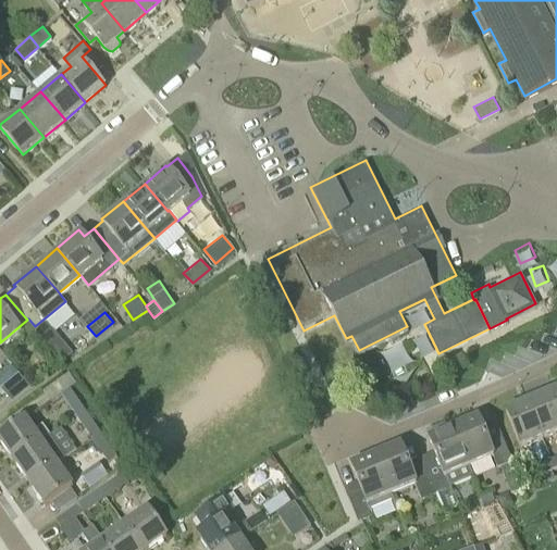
[(0,385),(11,399),(29,384),(19,370),(0,385)]
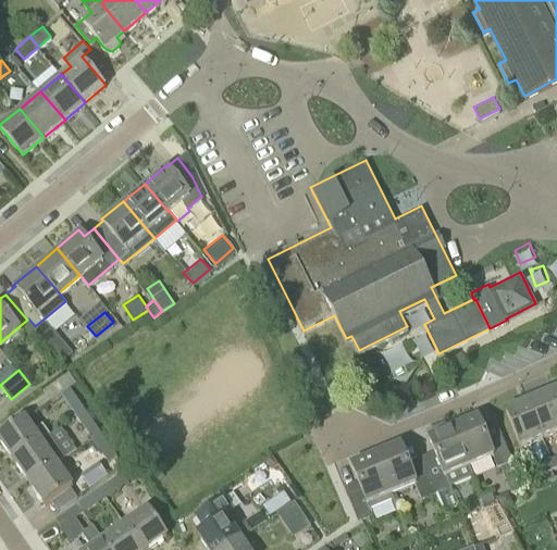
[(50,398),(61,390),(76,412),(85,407),(70,385),(76,380),(69,370),(42,387),(50,398)]
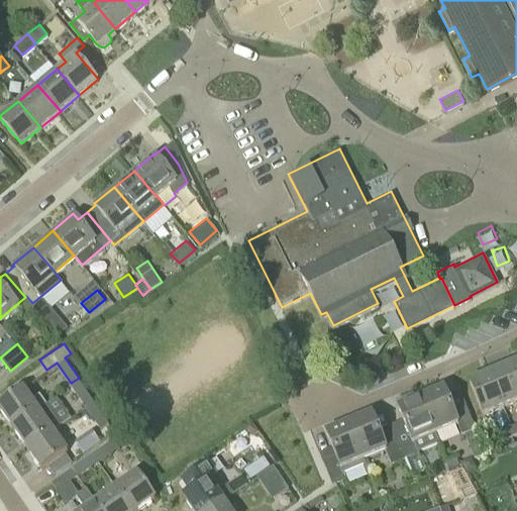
[(490,370),(503,404),(516,397),(516,381),(509,362),(490,370)]
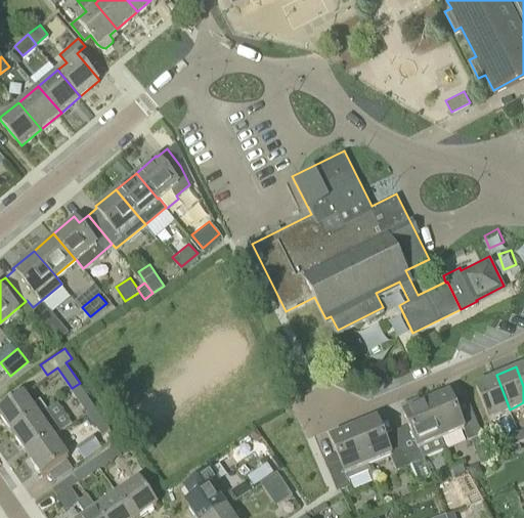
[(510,409),(496,375),(475,383),(489,418),(510,409)]
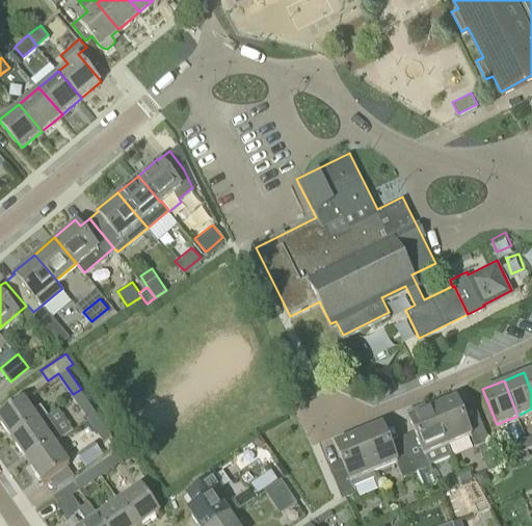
[(87,416),(96,410),(81,389),(73,394),(87,416)]
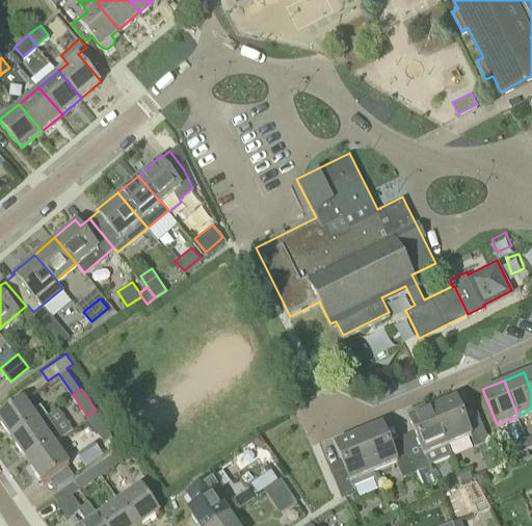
[(0,419),(11,437),(47,413),(41,403),(32,410),(23,396),(0,412),(0,419)]
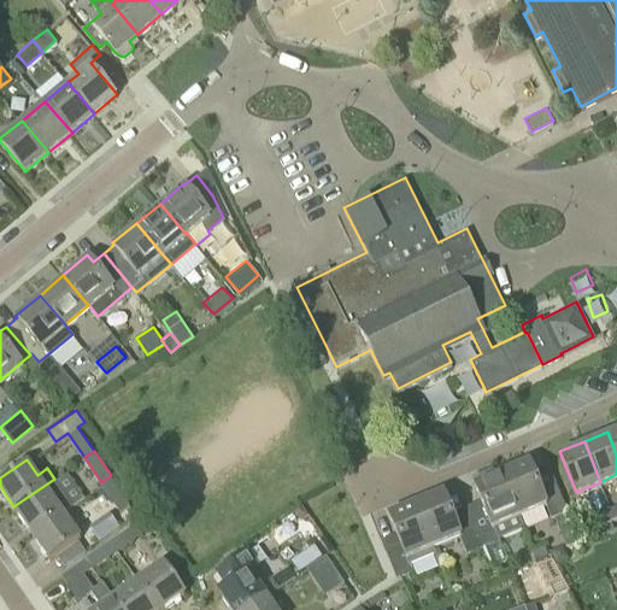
[(501,470),(519,512),(546,502),(528,459),(501,470)]
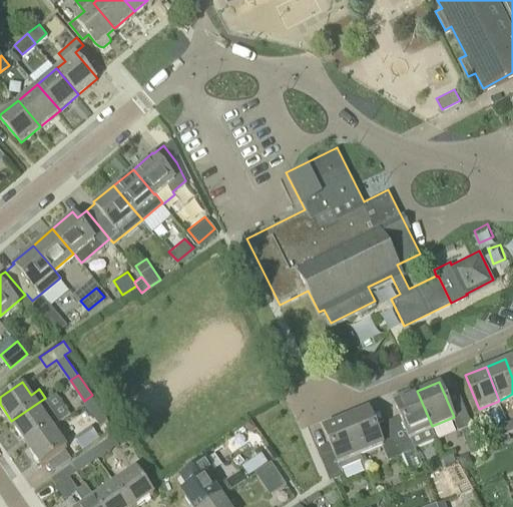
[(392,428),(402,452),(415,446),(415,445),(436,436),(432,426),(417,391),(411,394),(409,390),(394,396),(396,400),(394,401),(404,423),(392,428)]
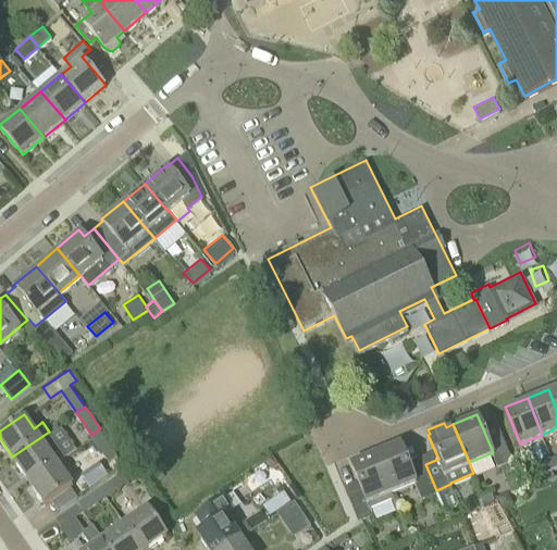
[(108,459),(116,452),(100,428),(91,435),(108,459)]
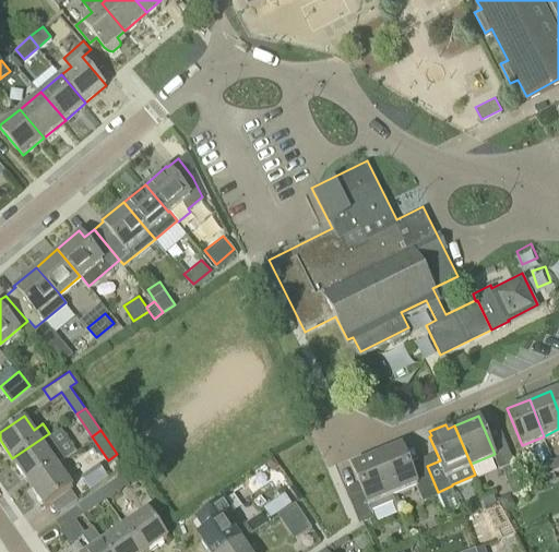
[(49,433),(12,458),(27,480),(56,462),(64,455),(49,433)]
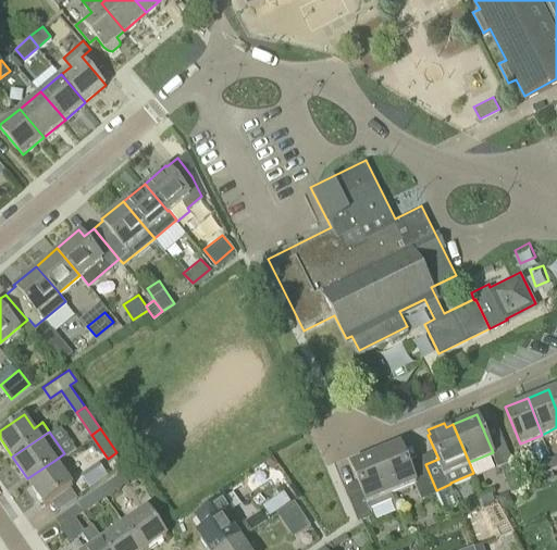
[(392,489),(415,479),(421,497),(436,490),(425,464),(412,471),(399,441),(375,452),(392,489)]
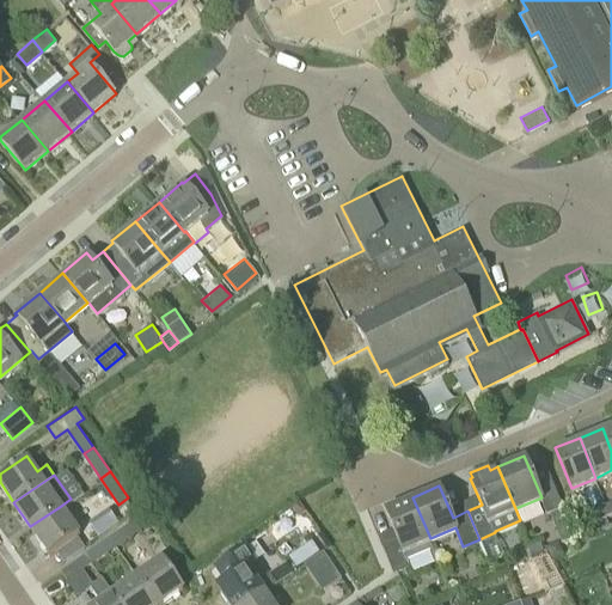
[(545,511),(562,505),(558,495),(542,502),(545,511)]
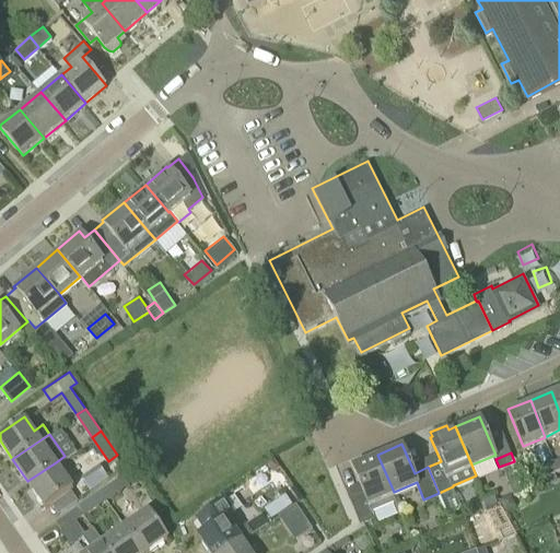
[(278,466),(270,455),(264,459),(269,467),(273,468),(278,466)]
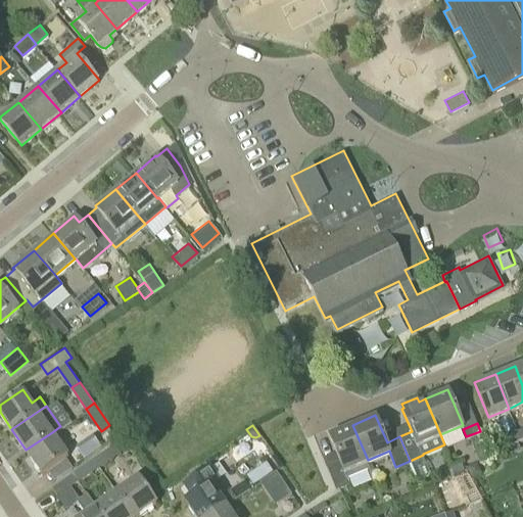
[(330,434),(339,458),(326,464),(336,487),(350,481),(347,475),(370,466),(368,460),(352,425),(330,434)]
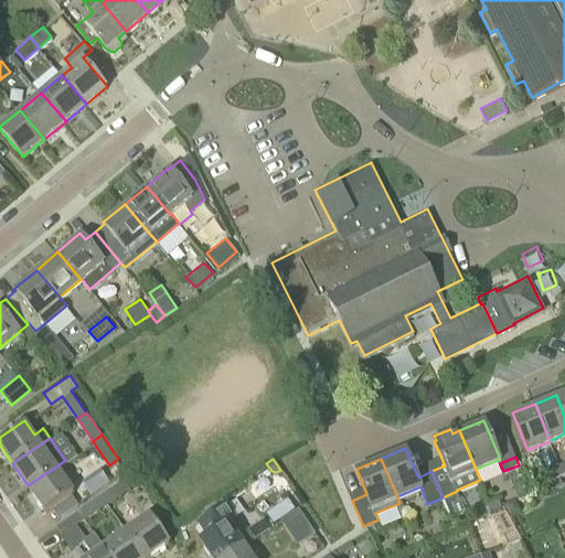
[(563,472),(558,462),(545,468),(550,478),(563,472)]
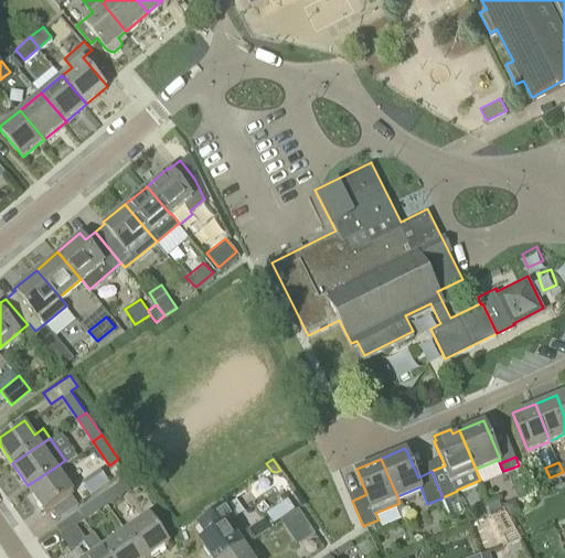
[(57,513),(76,500),(70,491),(72,490),(56,467),(28,485),(44,508),(51,504),(57,513)]
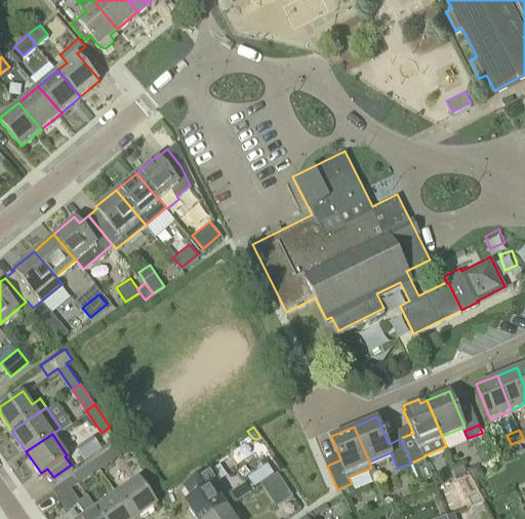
[(115,443),(93,458),(98,467),(99,466),(121,451),(115,443)]
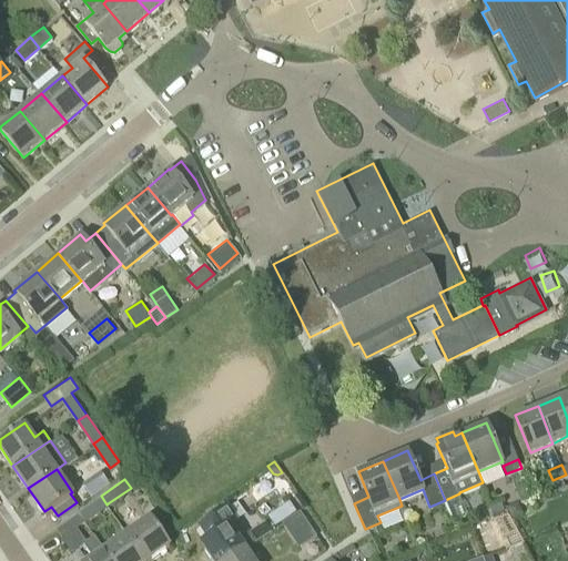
[(85,519),(107,505),(101,496),(78,511),(84,520),(85,519)]
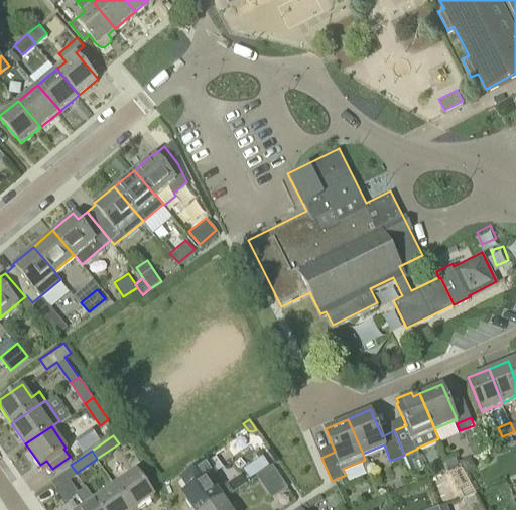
[(243,467),(249,477),(269,464),(263,454),(243,467)]
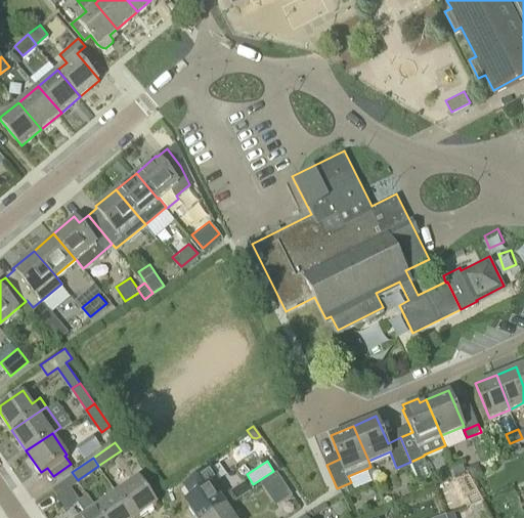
[(220,495),(211,482),(220,477),(211,464),(182,482),(191,495),(185,501),(197,517),(205,517),(225,504),(236,497),(230,488),(220,495)]
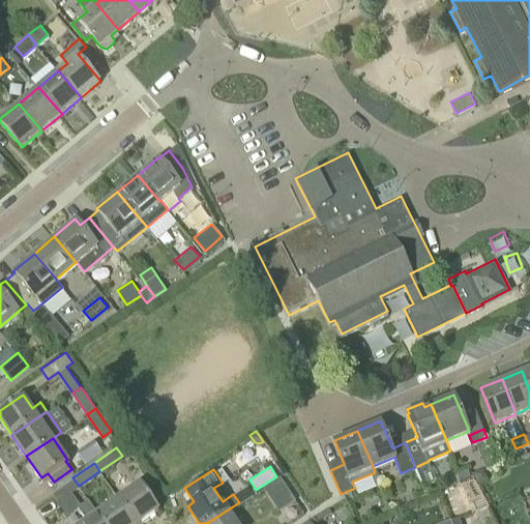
[(294,497),(280,475),(267,484),(281,505),(294,497)]
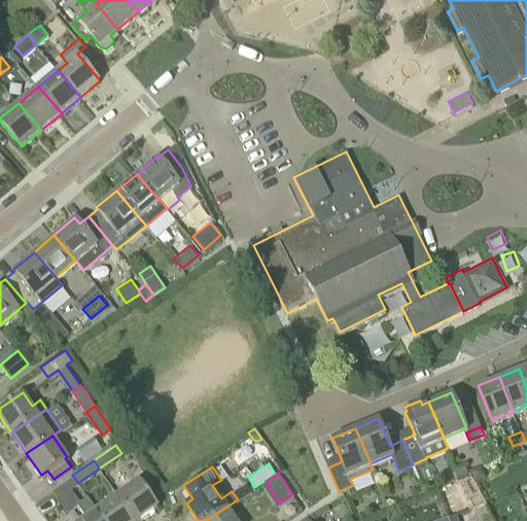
[(78,483),(72,475),(51,490),(57,498),(78,483)]
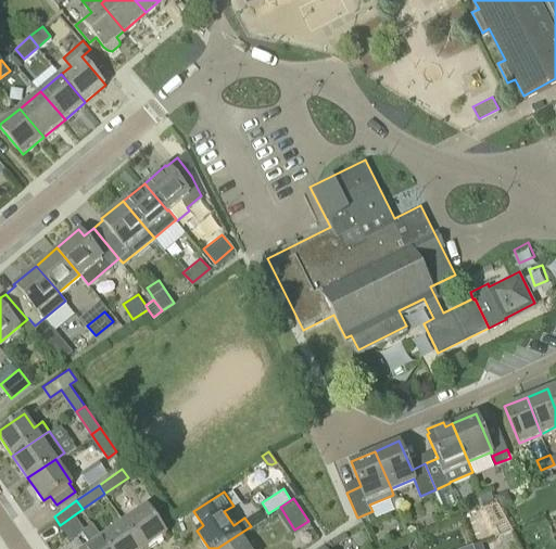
[(124,521),(142,548),(166,533),(147,506),(124,521)]
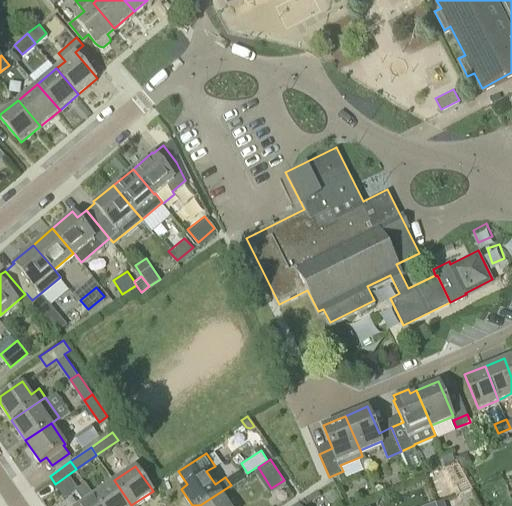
[(238,468),(225,477),(231,485),(243,477),(238,468)]
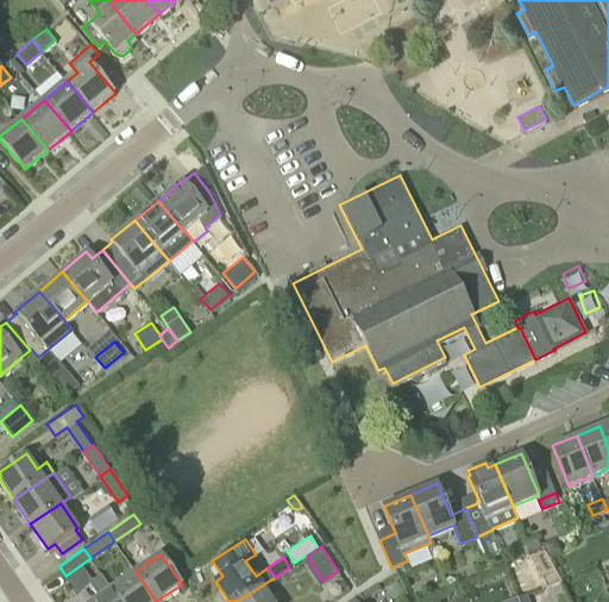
[(89,601),(120,601),(111,588),(112,587),(102,571),(89,579),(100,595),(89,601)]
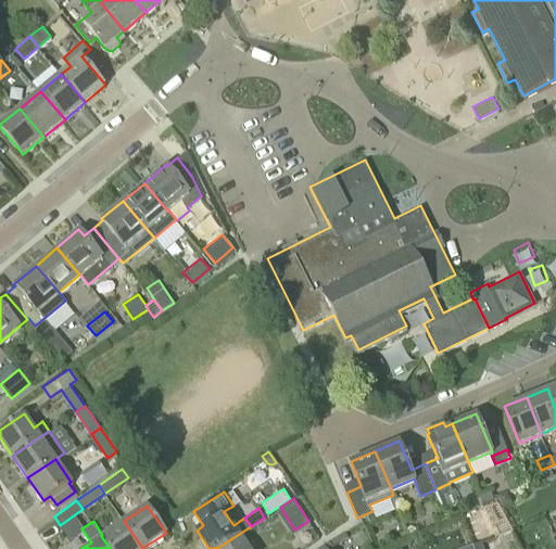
[(141,548),(142,548),(124,521),(102,535),(101,536),(110,548),(141,548)]
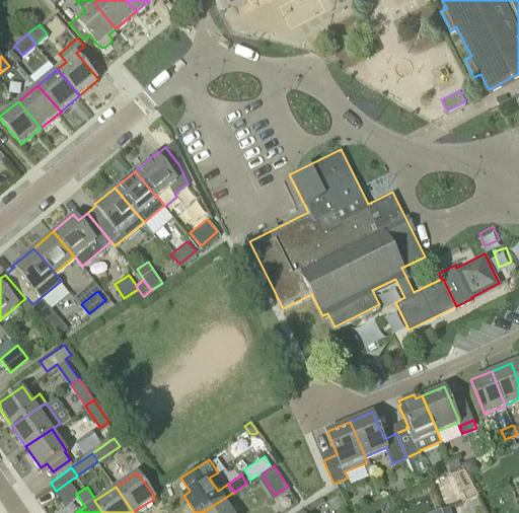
[(309,512),(312,511),(311,508),(324,499),(321,494),(301,508),(302,510),(297,512),(309,512)]
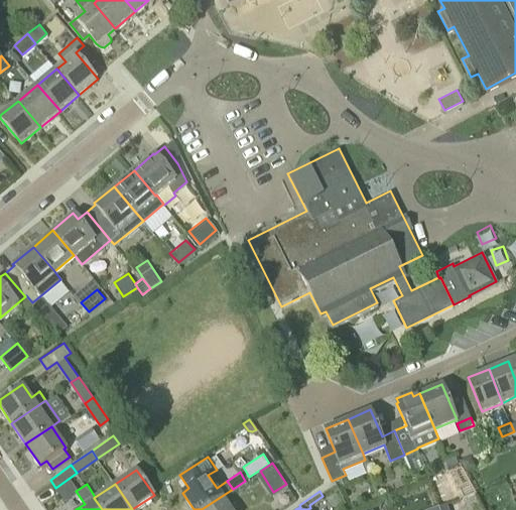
[(231,509),(222,496),(202,509),(231,509)]
